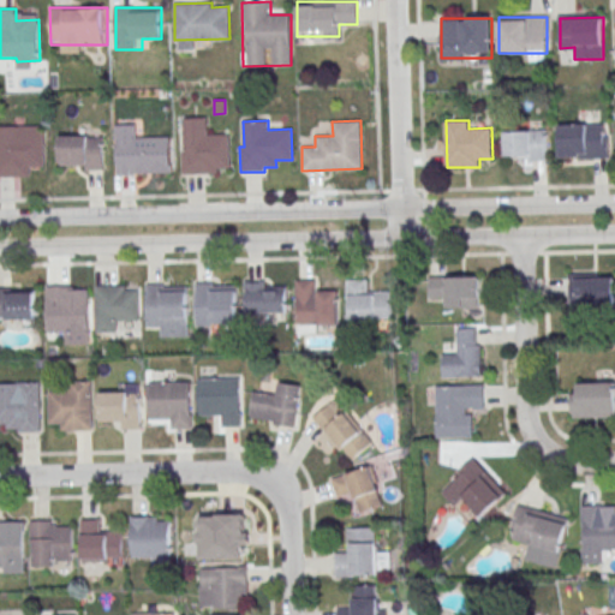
[(560,124),(604,123),(604,136),(609,136),(610,157),(580,159),(580,156),(561,156),(560,124)]
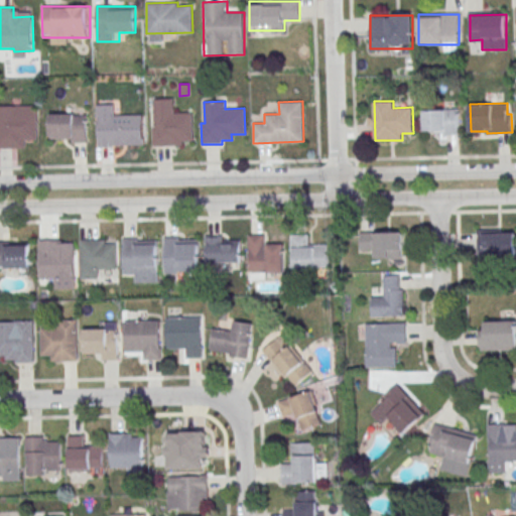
[(37,105),(0,105),(0,148),(26,149),(26,138),(37,138),(37,105)]
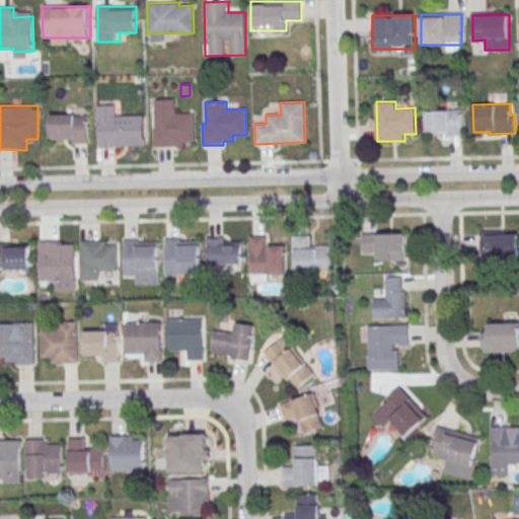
[(155,107),(174,106),(175,114),(192,114),(194,141),(182,142),(183,146),(154,147),(153,128),(156,128),(155,107)]
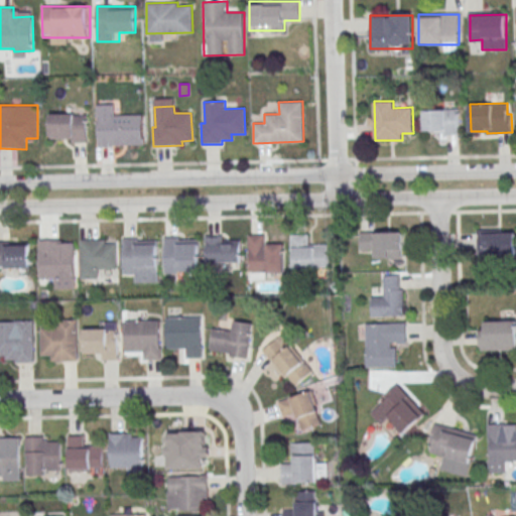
[(460,134),(460,110),(424,110),(424,134),(460,134)]
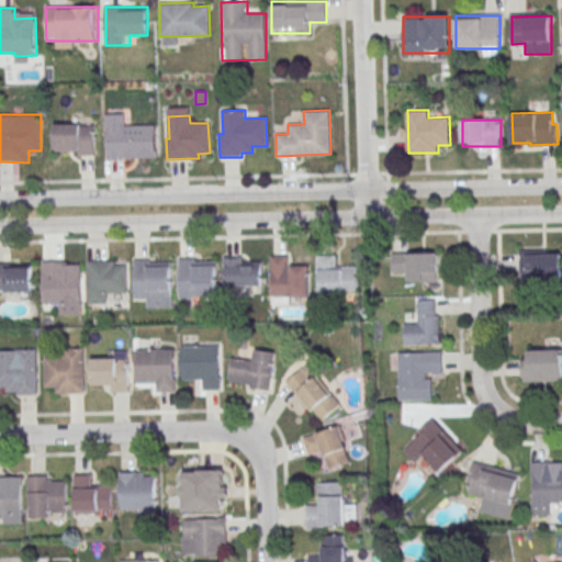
[(94,156),(94,124),(54,124),(54,156),(94,156)]
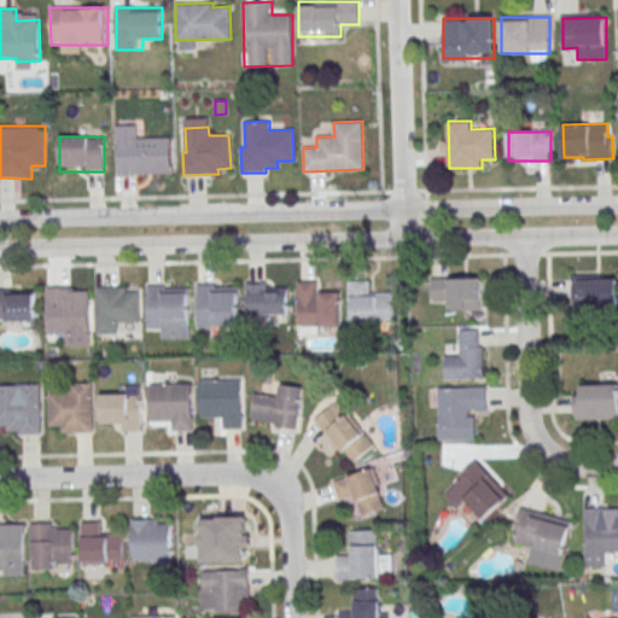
[(173,138),(117,138),(117,175),(173,175),(173,138)]
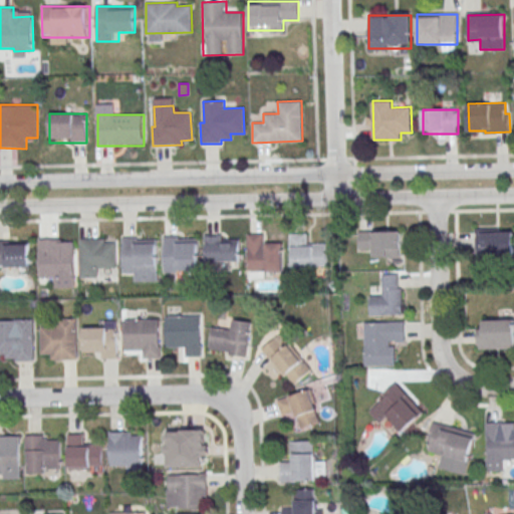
[(401,232),(359,232),(359,247),(369,247),(369,257),(401,257),(401,232)]
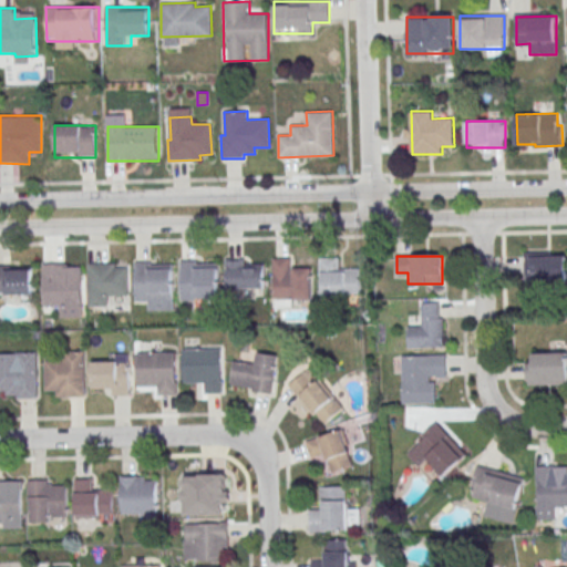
[(526,281),(566,281),(566,256),(526,256),(526,281)]
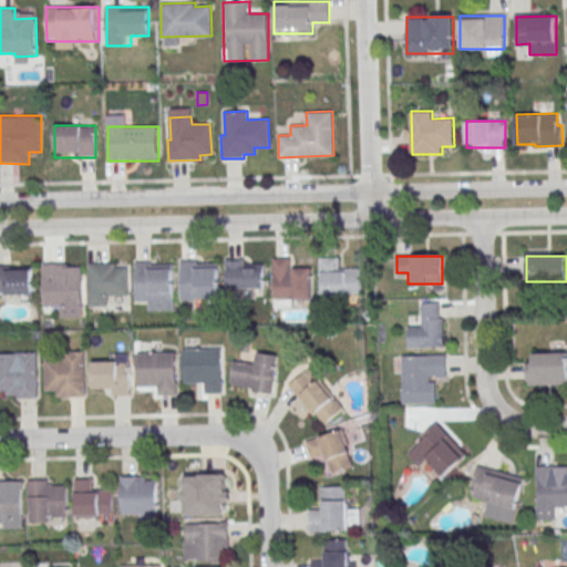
[(272,259),(272,299),(312,298),(311,268),(289,268),(289,258),(272,259)]
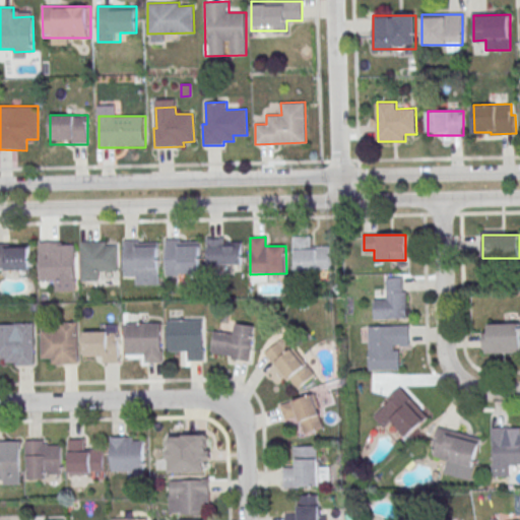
[(294,237),(294,265),(297,265),(297,273),(318,273),(318,269),(331,268),(331,247),(311,248),(310,237),(294,237)]
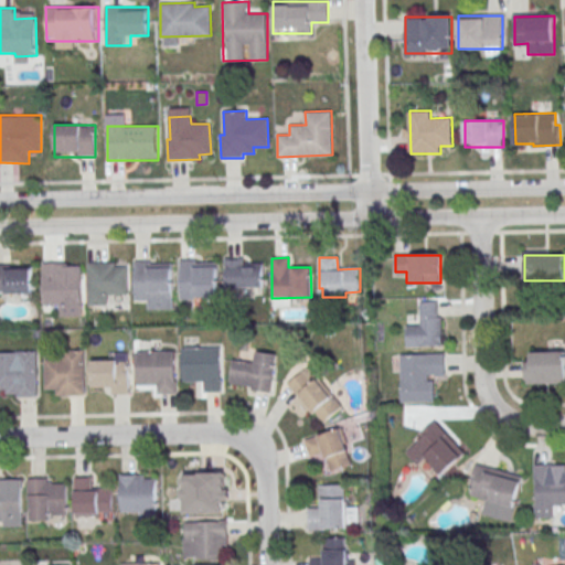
[(264,258),(225,258),(225,288),(264,288),(264,258)]
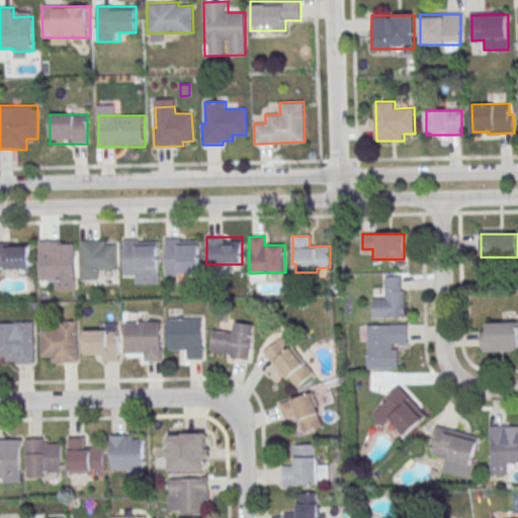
[(165,239),(165,274),(178,274),(178,282),(200,282),(200,241),(179,241),(179,238),(165,239)]
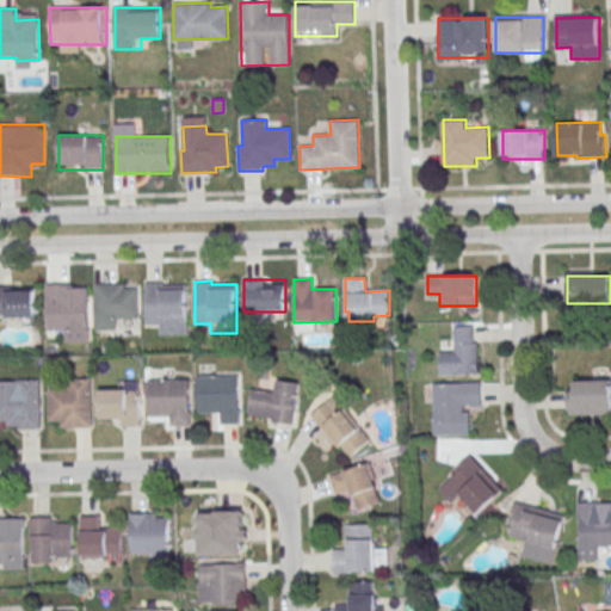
[(144,283),(146,325),(160,325),(160,334),(187,334),(186,285),(162,285),(162,282),(144,283)]
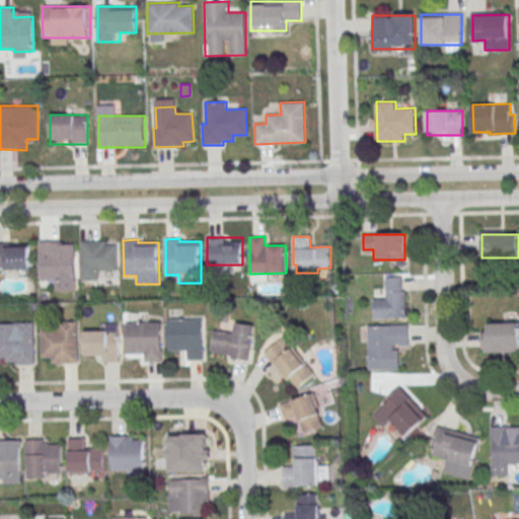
[(80,241),(81,280),(99,280),(99,271),(117,271),(116,245),(107,245),(107,240),(80,241)]
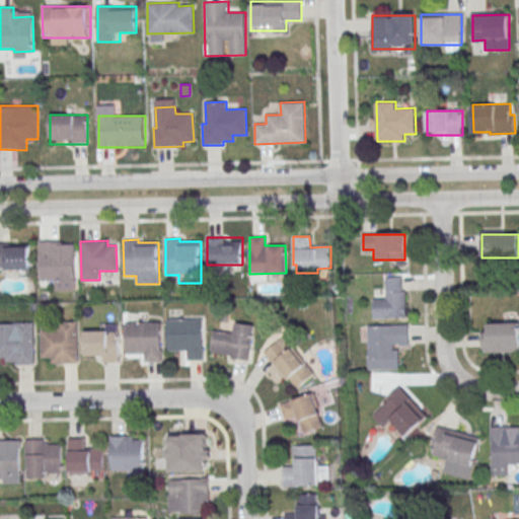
[(0,273),(31,274),(31,242),(0,241),(0,273)]
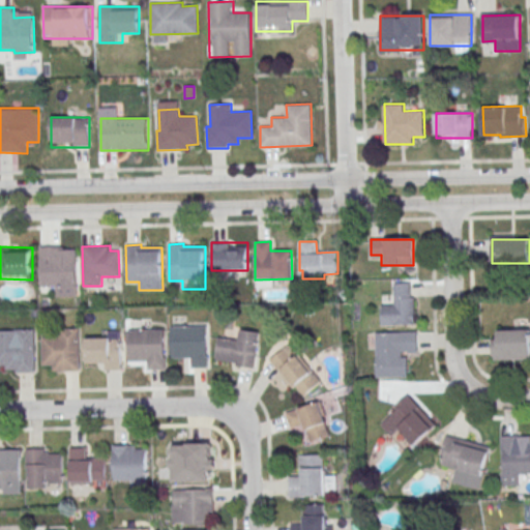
[(39,247),(40,287),(79,286),(78,254),(57,255),(57,246),(39,247)]
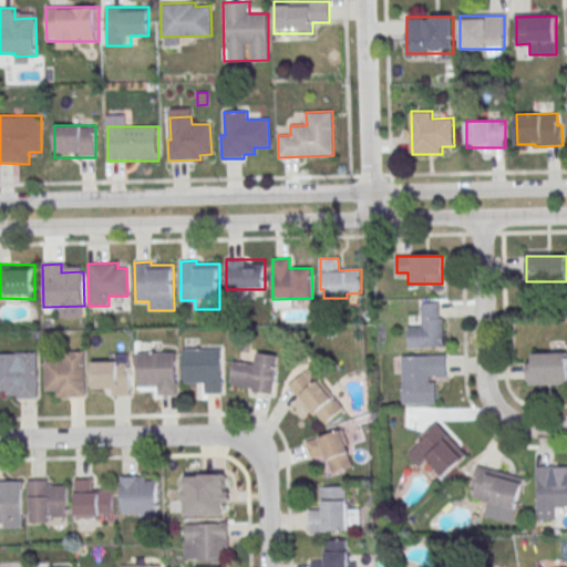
[(423,302),(441,302),(441,318),(444,318),(445,347),(410,348),(409,327),(423,327),(423,302)]
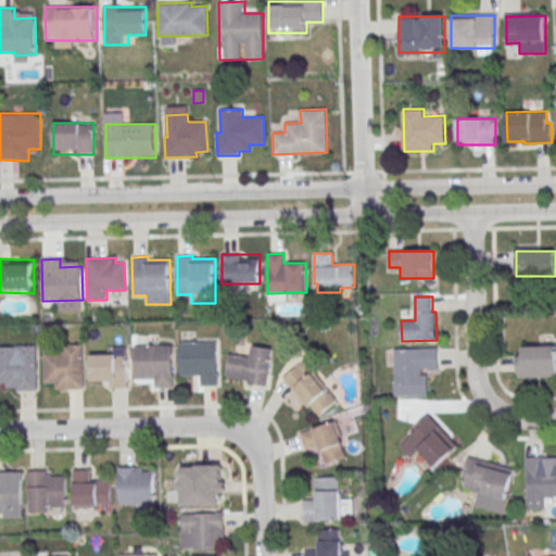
[(179,343),(216,342),(217,384),(201,386),(201,375),(180,376),(179,343)]
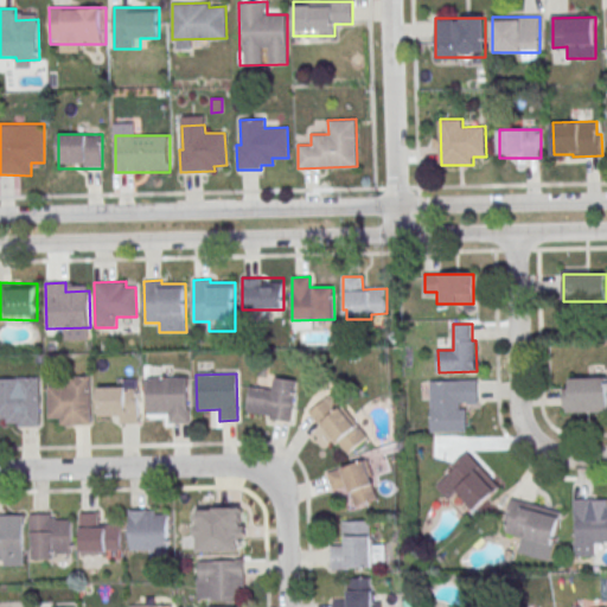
[(90,376),(93,425),(59,425),(59,419),(49,419),(48,385),(68,385),(68,376),(90,376)]
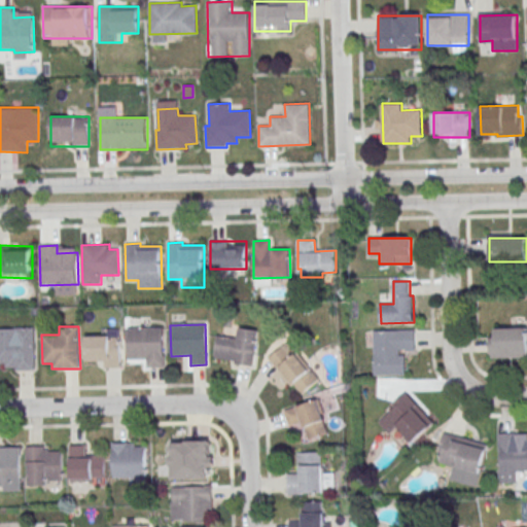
[(0,336),(0,362),(5,362),(5,367),(16,367),(16,371),(35,370),(35,327),(14,327),(14,336),(0,336)]
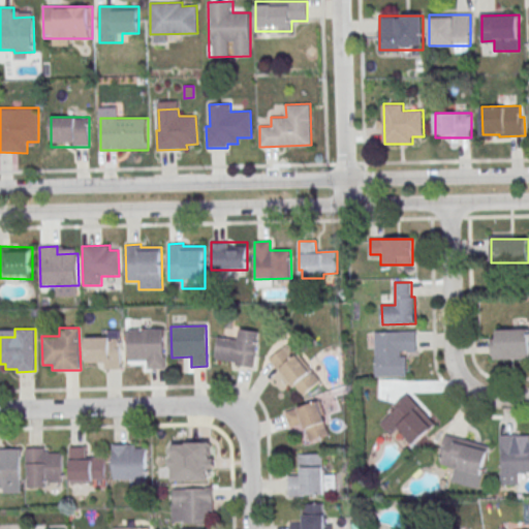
[(128,330),(162,329),(164,369),(149,370),(148,360),(129,361),(128,330)]
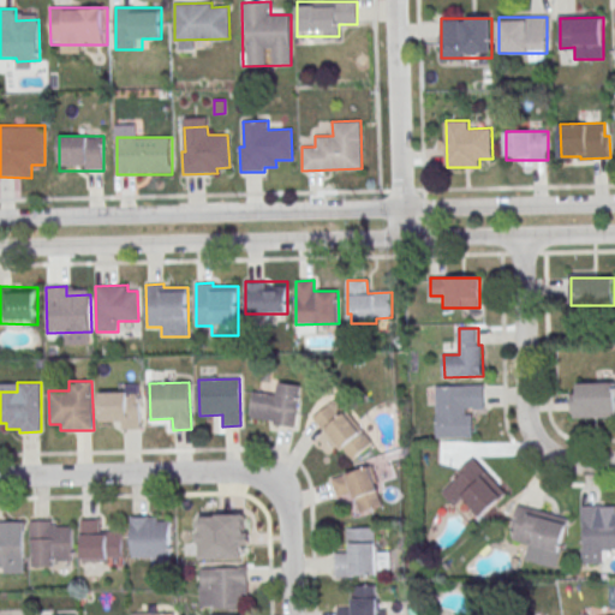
[(254,392),(250,422),(296,428),(300,386),(279,382),(278,395),(254,392)]
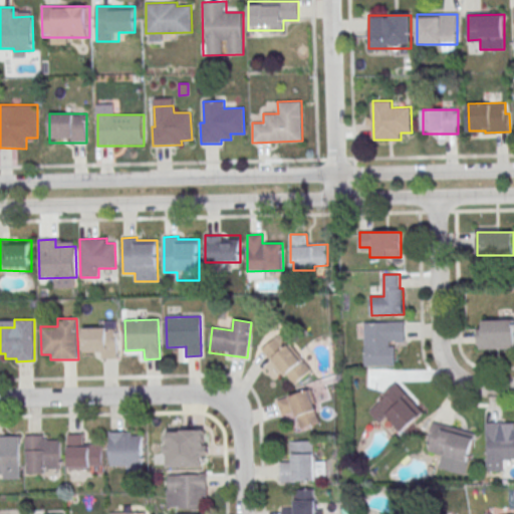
[(484,320),(513,319),(513,348),(480,349),(479,328),(484,328),(484,320)]
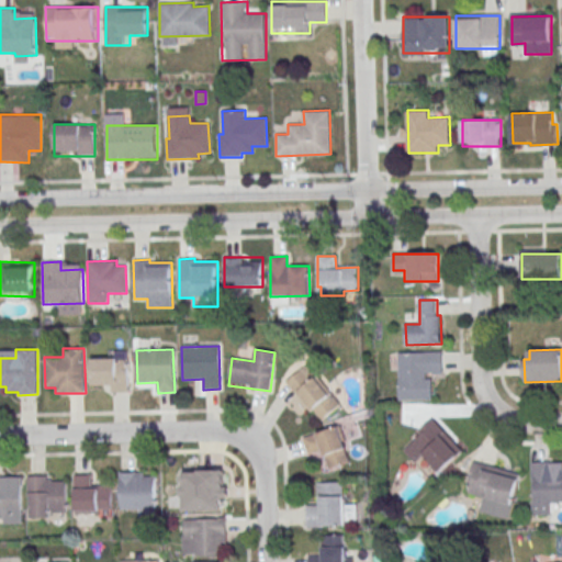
[(127,350),(104,350),(104,360),(90,360),(90,382),(103,382),(103,392),(127,392),(127,350)]
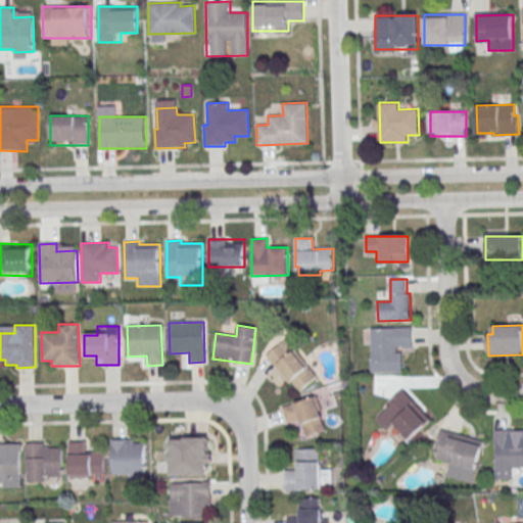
[(372,328),(413,328),(413,347),(397,347),(397,351),(403,351),(403,372),(373,372),(372,328)]
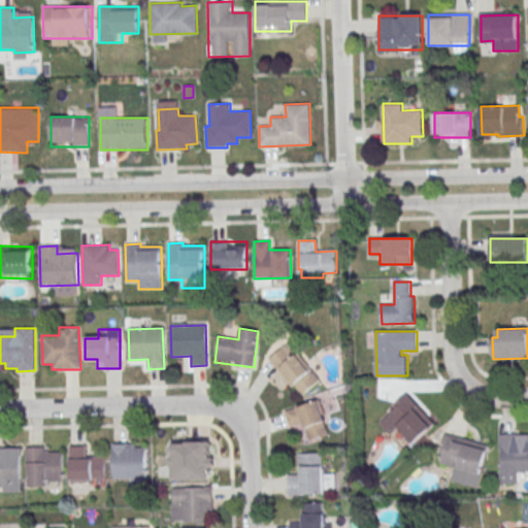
[(301,397),(321,380),(288,342),(268,359),(301,397)]
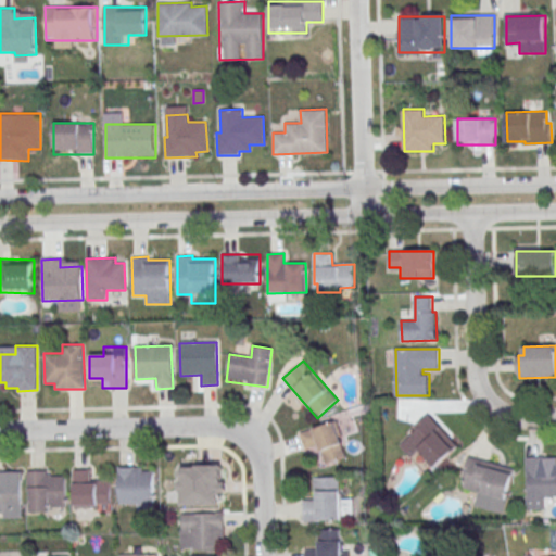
[(428,414),(458,446),(437,466),(420,449),(412,457),(401,445),(417,430),(414,427),(428,414)]
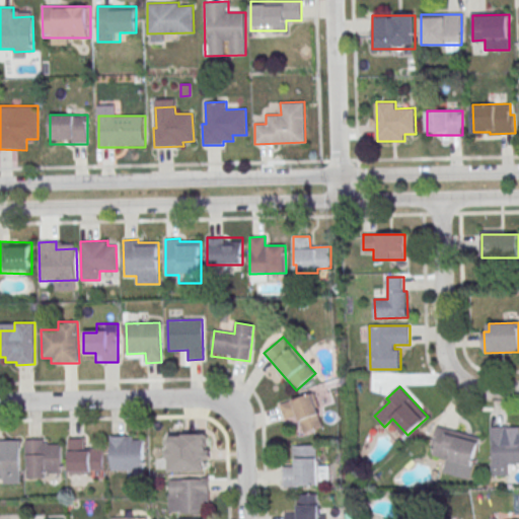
[(324,426),(313,393),(280,404),(286,424),(297,421),(301,433),(324,426)]
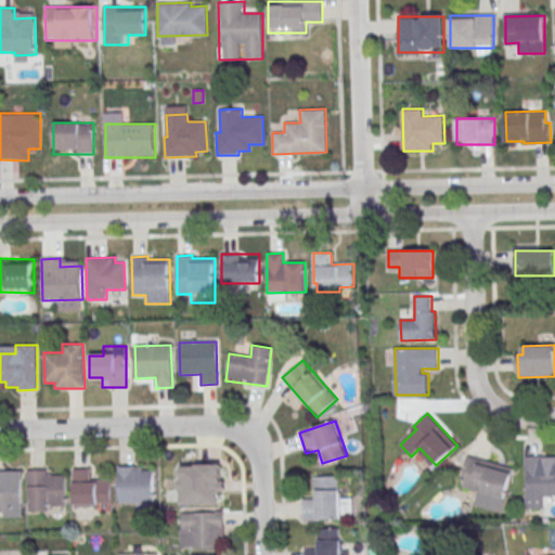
[(467,455),(514,468),(502,513),(475,505),(478,491),(463,487),(465,477),(462,476),(467,455)]
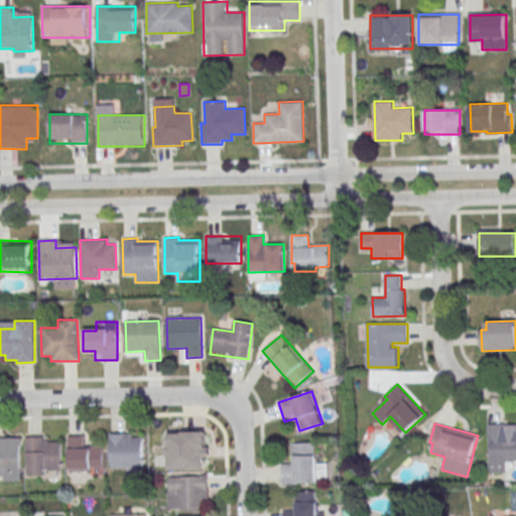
[(488,424),(490,474),(507,473),(506,461),(515,460),(515,430),(514,430),(515,434),(506,435),(505,424),(488,424)]
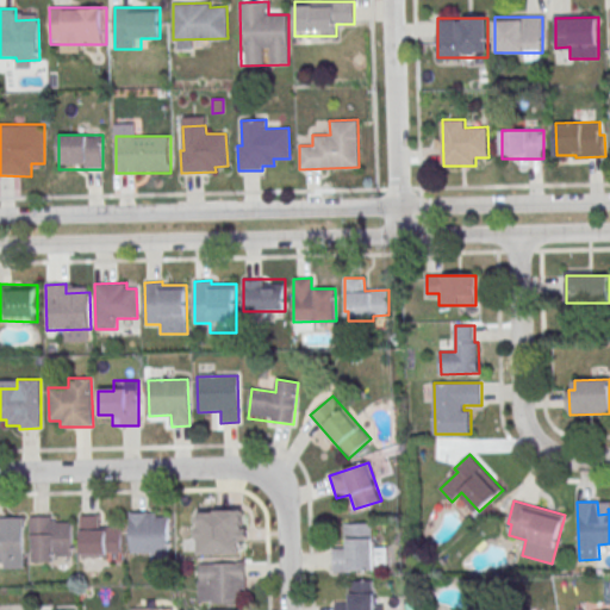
[(247,510),(195,509),(195,554),(247,555),(247,510)]
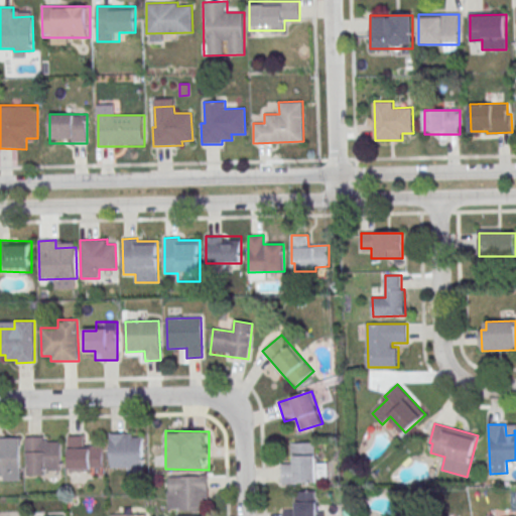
[(109,434),(109,468),(144,467),(143,437),(132,437),(132,433),(109,434)]
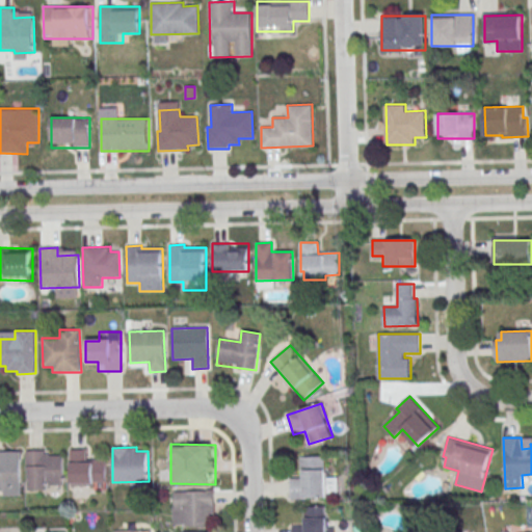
[(70,450),(71,490),(91,490),(91,485),(107,485),(106,454),(86,454),(86,449),(70,450)]
